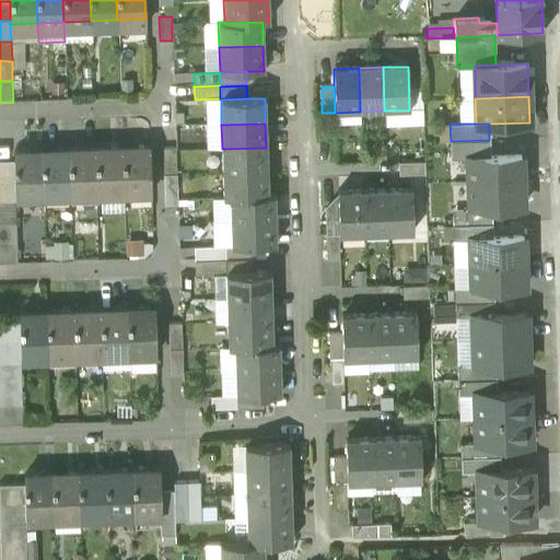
[(489,140),(451,141),(451,159),(467,159),(467,158),(490,156),(489,140)]
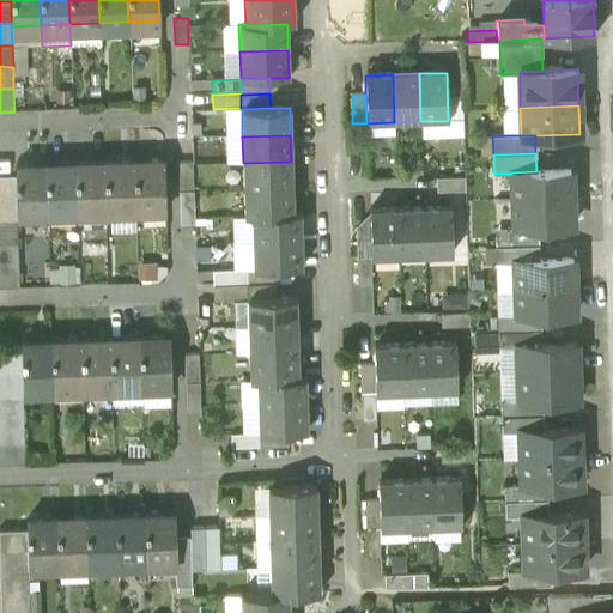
[(164,162),(133,163),(134,207),(165,206),(164,162)]
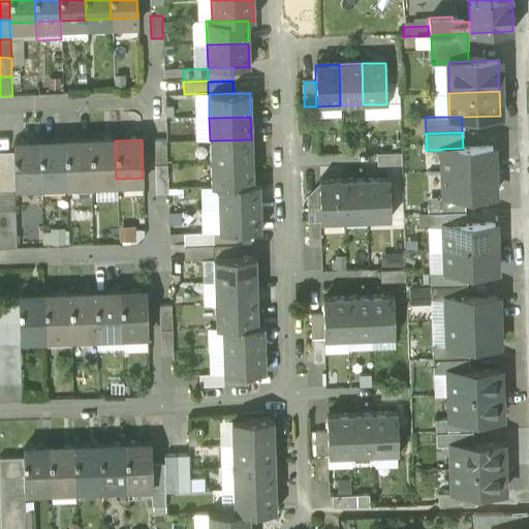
[(251,139),(210,141),(211,163),(252,162),(251,139)]
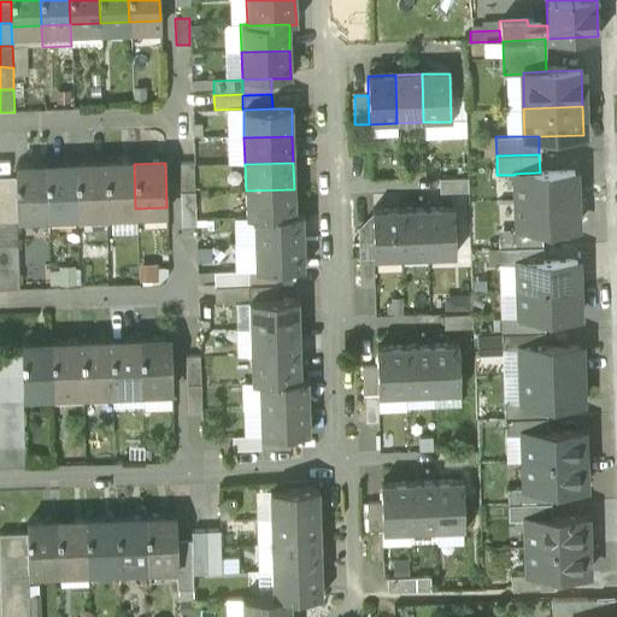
[(134,164),(104,165),(106,210),(135,209),(134,164)]
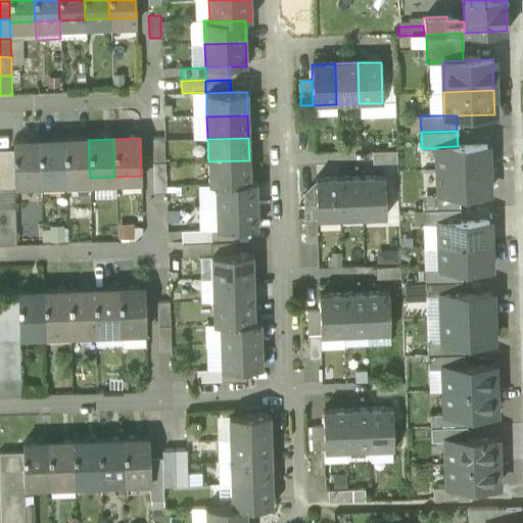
[(163,139),(152,139),(152,163),(164,163),(163,139)]
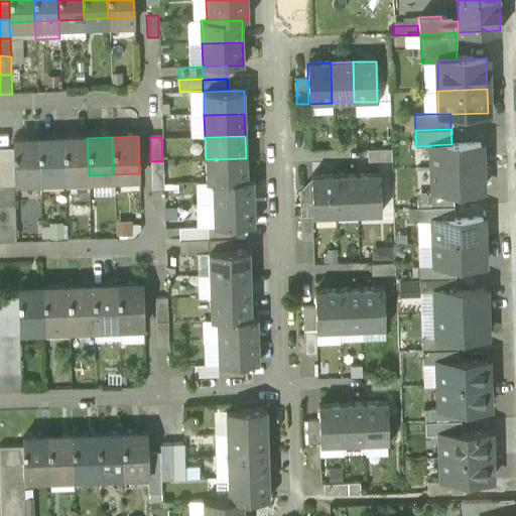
[(87,138),(62,139),(63,176),(89,175),(87,138)]
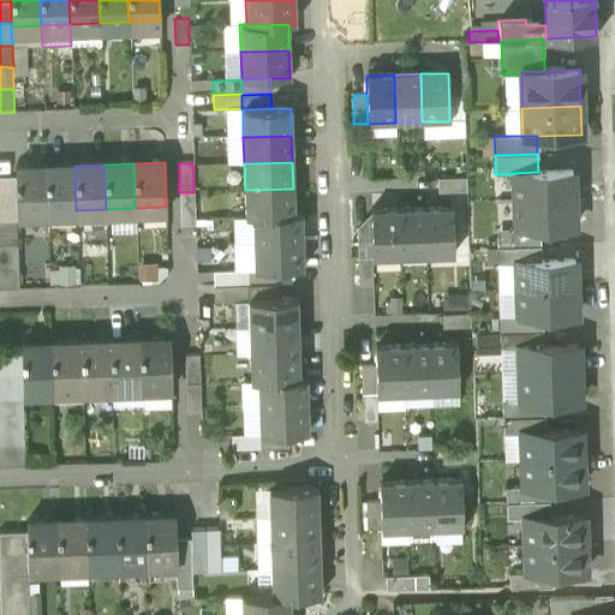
[(75,166),(46,167),(47,212),(76,210),(75,166)]
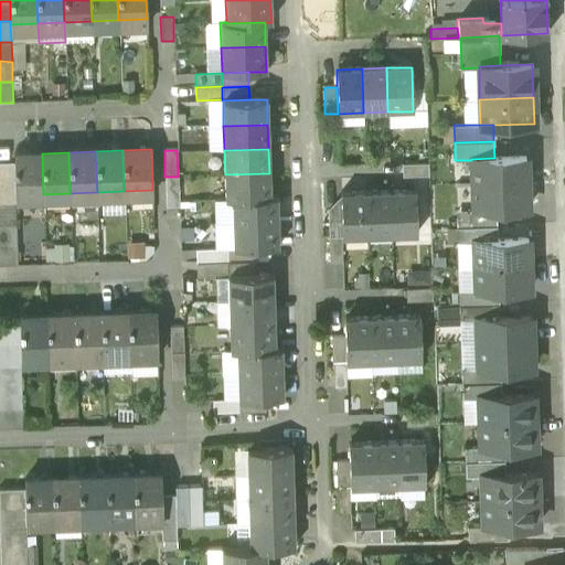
[(42,153),(14,155),(14,162),(16,183),(16,195),(43,194),(42,153)]
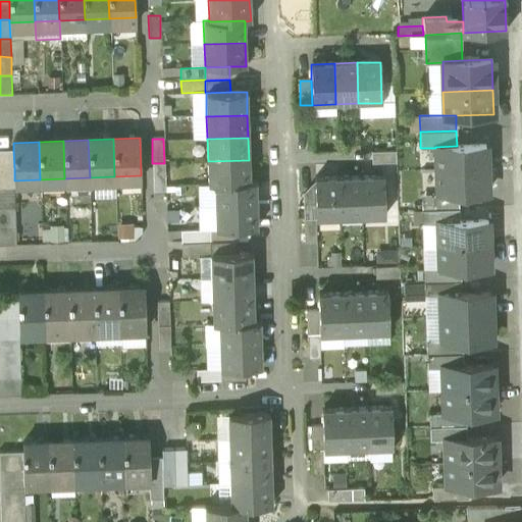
[(457,146),(435,147),(435,148),(436,170),(486,168),(485,145),(457,146)]
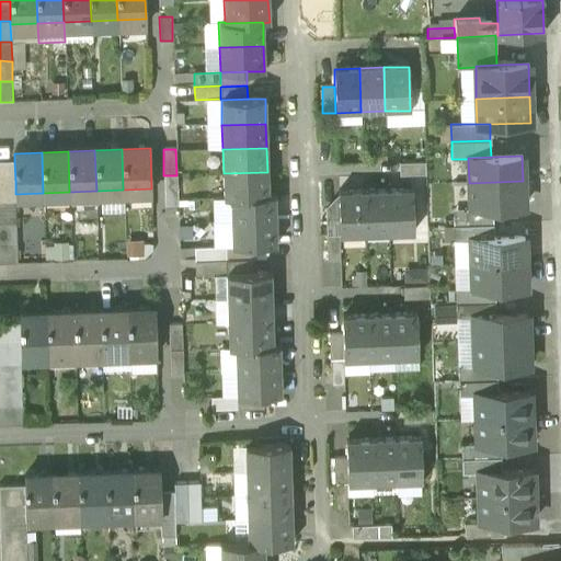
[(14,161),(0,160),(0,182),(15,182),(14,161)]
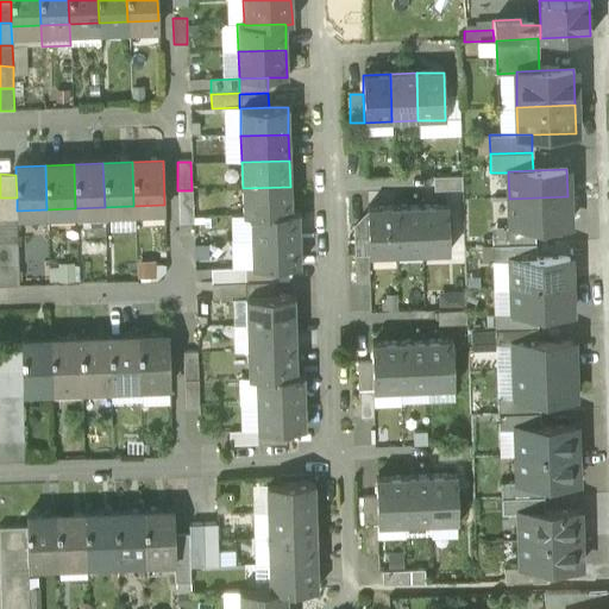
[(462,177),(433,179),(433,193),(462,192),(462,177)]
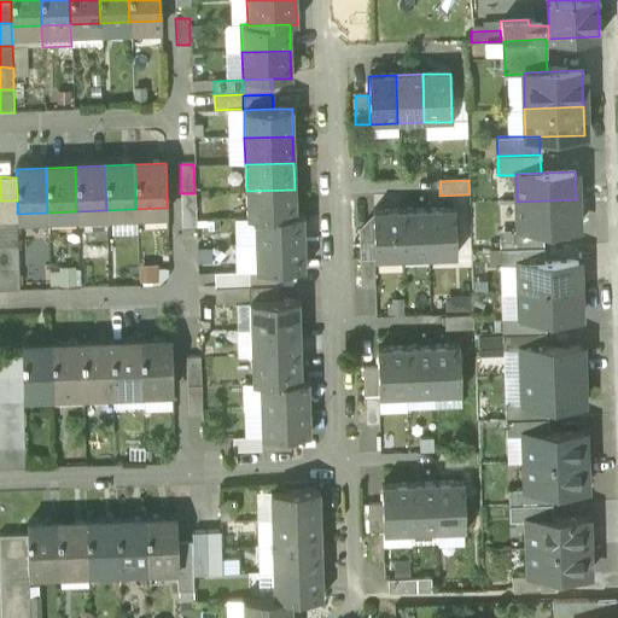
[(295,190),(246,191),(246,219),(254,219),(254,217),(296,216),(295,190)]
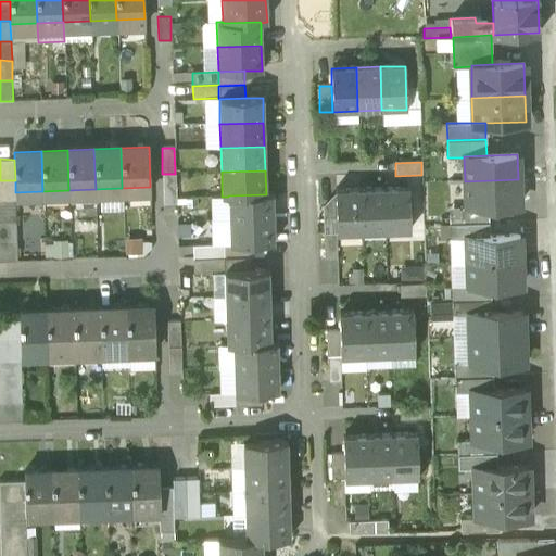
[(162,174),(163,204),(176,204),(175,174),(162,174)]
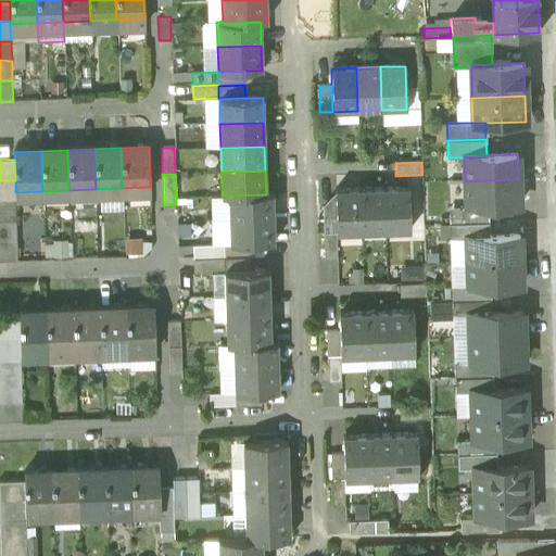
[(518,179),(465,181),(466,206),(488,205),(518,204),(518,179)]
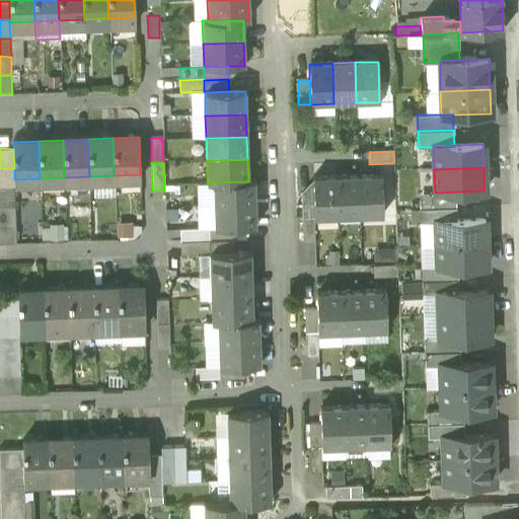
[(14,168),(0,168),(0,188),(14,188),(14,179),(14,168)]
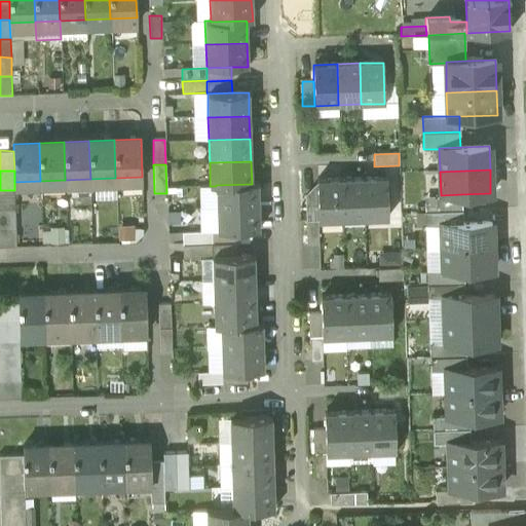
[(364,179),(340,180),(342,221),(365,220),(364,179)]
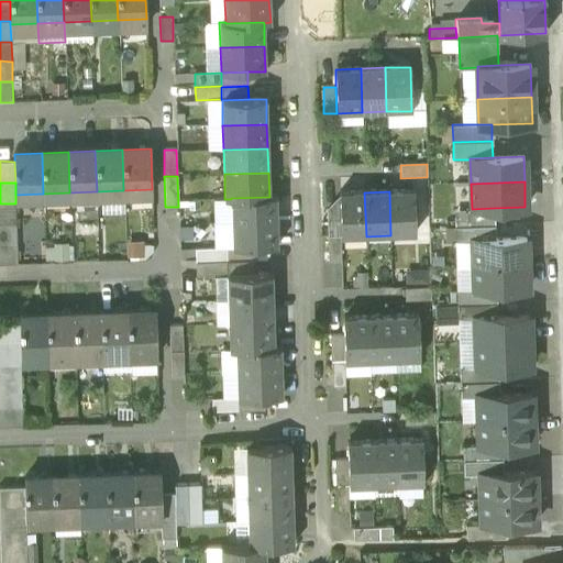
[(415,191),(389,191),(390,235),(416,235),(415,191)]
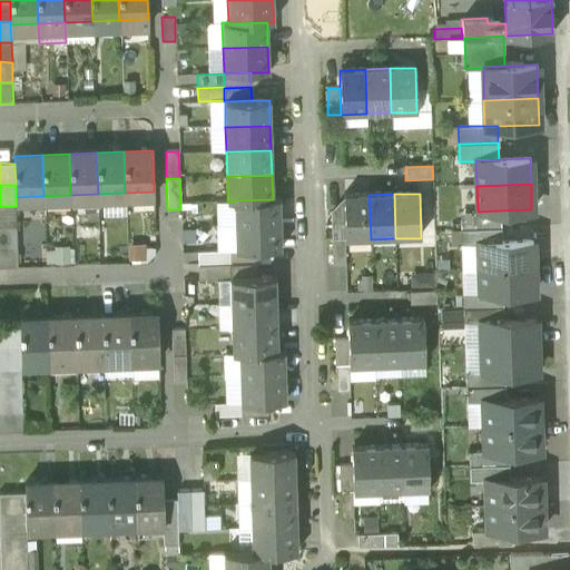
[(369,195),(343,196),(344,214),(345,241),(371,239),(369,195)]
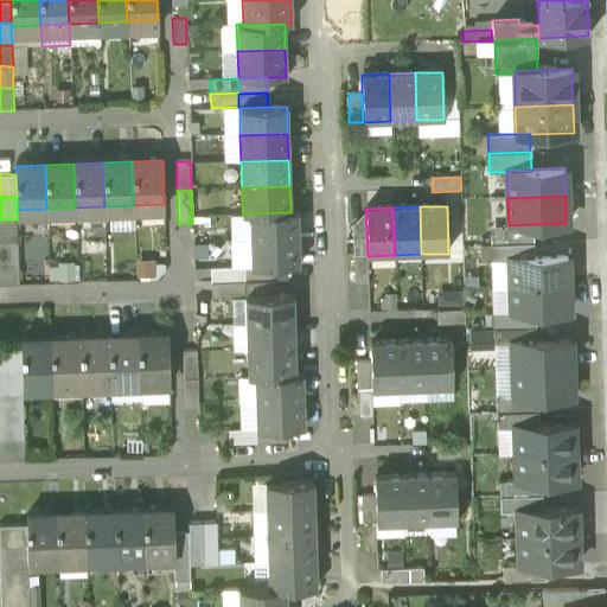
[(291,212),(249,213),(249,215),(250,241),(298,238),(296,211),(291,212)]
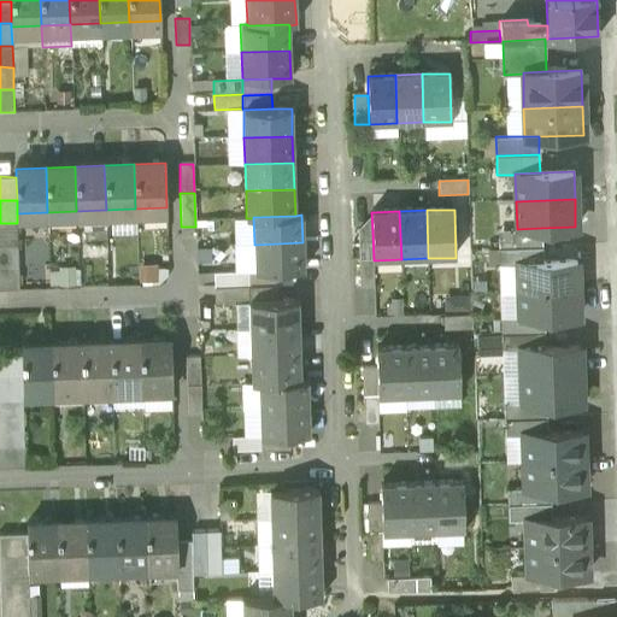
[(17,223),(0,223),(0,245),(18,245),(17,223)]
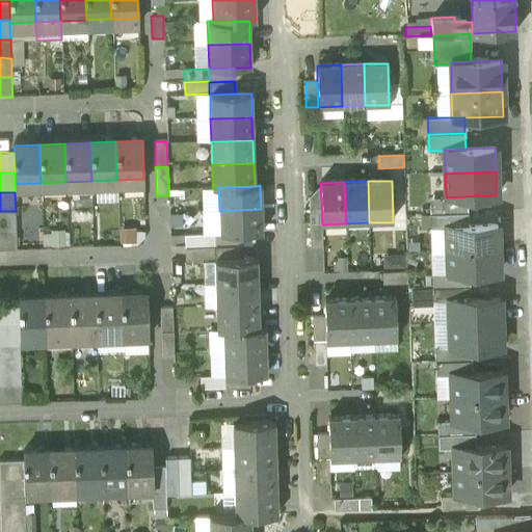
[(446,197),(440,197),(441,213),(468,213),(467,196),(446,197)]
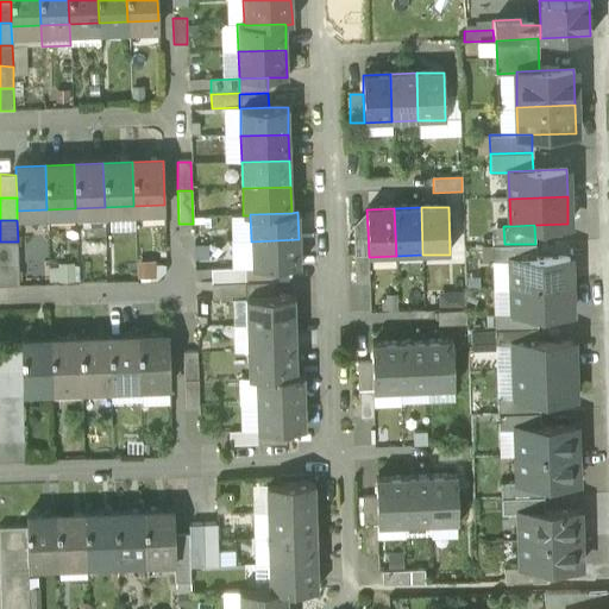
[(368,228),(353,228),(355,257),(369,257),(368,228)]
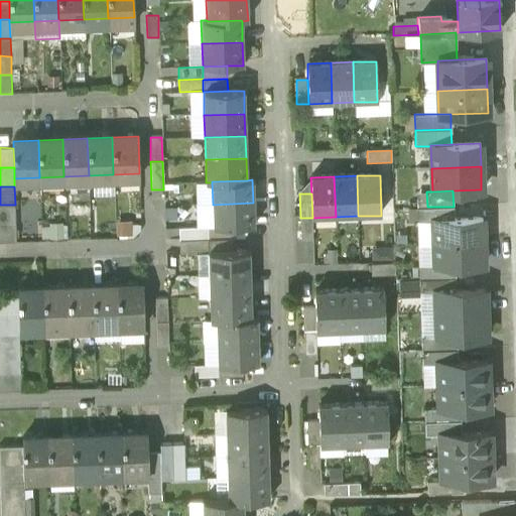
[(253,203),(213,205),(214,228),(236,227),(254,226),(253,203)]
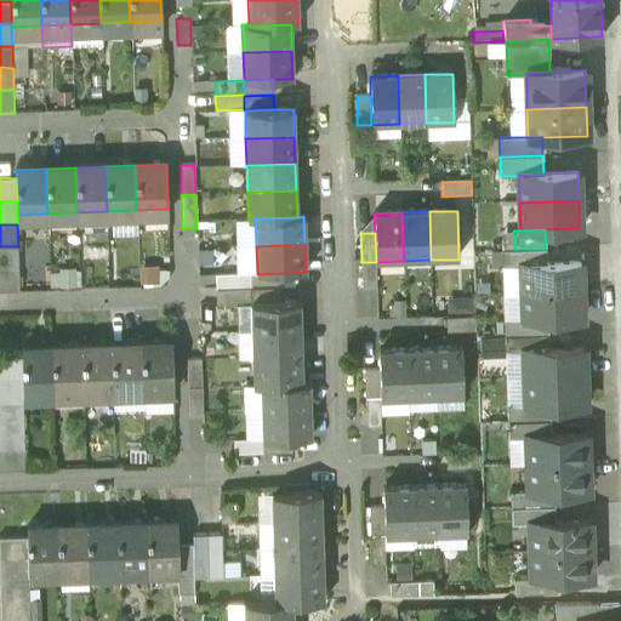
[(18,246),(0,246),(0,269),(18,269),(18,246)]
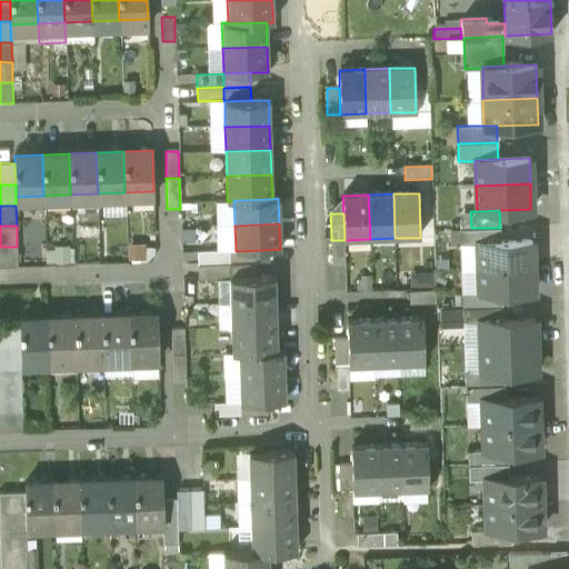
[(471,228),(460,229),(460,243),(477,243),(477,242),(500,241),(500,228),(471,228)]
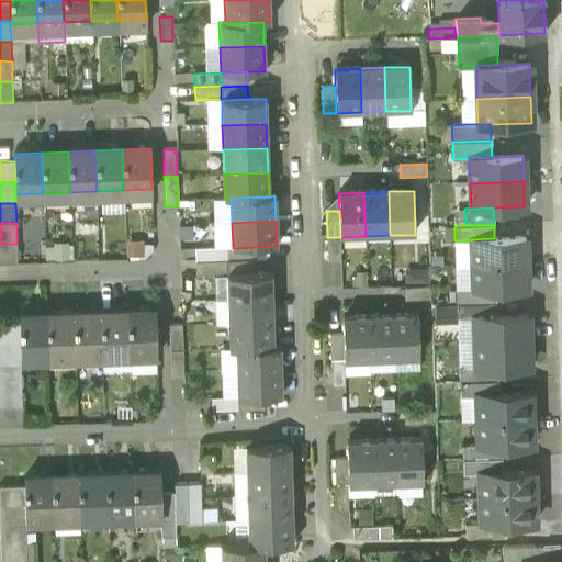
[(327,237),(328,263),(340,263),(340,237),(327,237)]
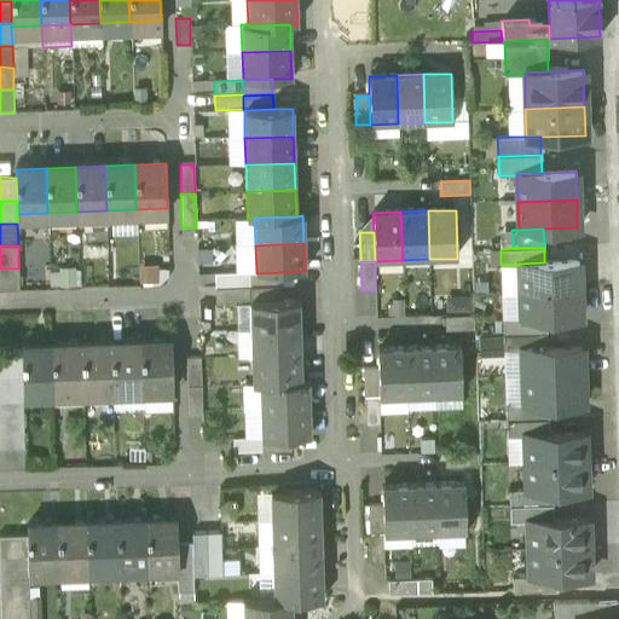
[(544,262),(519,264),(519,265),(520,291),(579,289),(578,261),(544,262)]
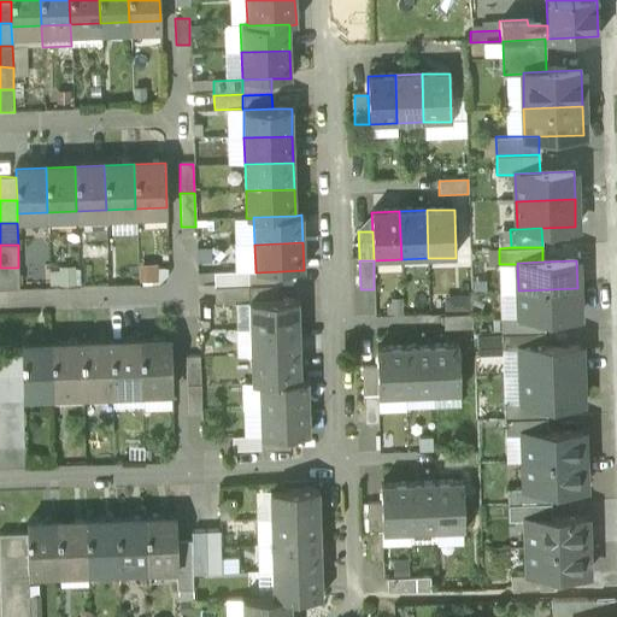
[(18,268),(0,268),(0,291),(19,291),(18,268)]
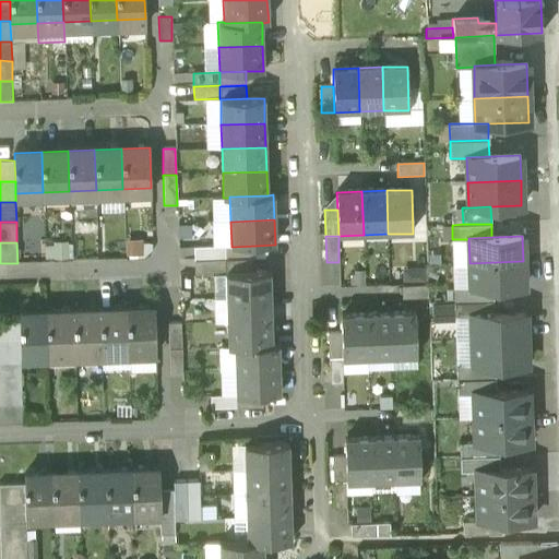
[(232,247),(225,247),(226,260),(256,259),(256,246),(232,247)]
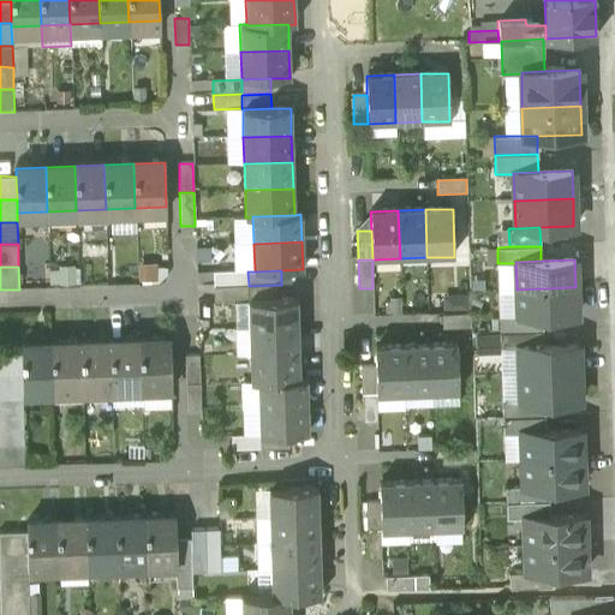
[(246,272),(213,273),(214,287),(246,286),(246,272)]
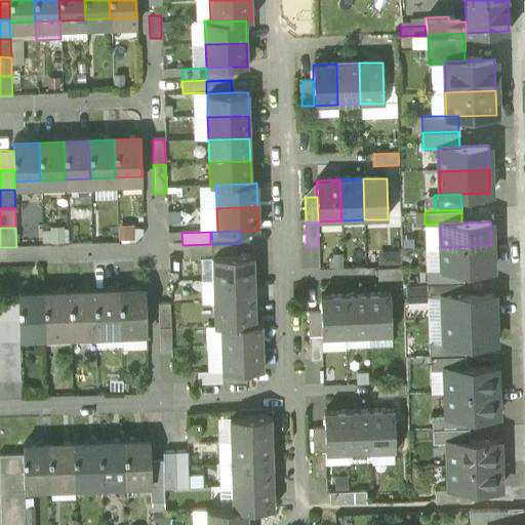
[(210,244),(183,245),(183,257),(211,256),(210,244)]
